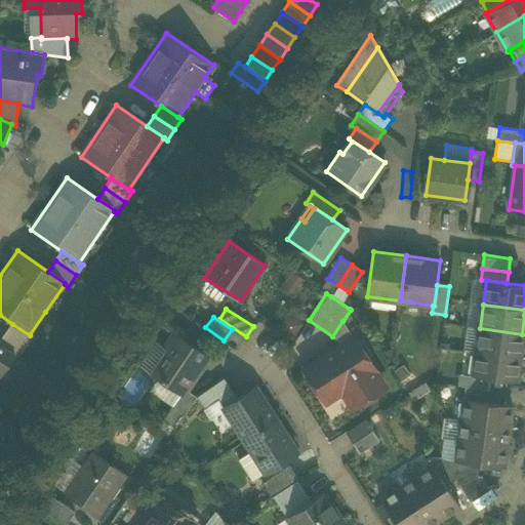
[(332,336),(344,344),(353,337),(342,321),(332,336)]
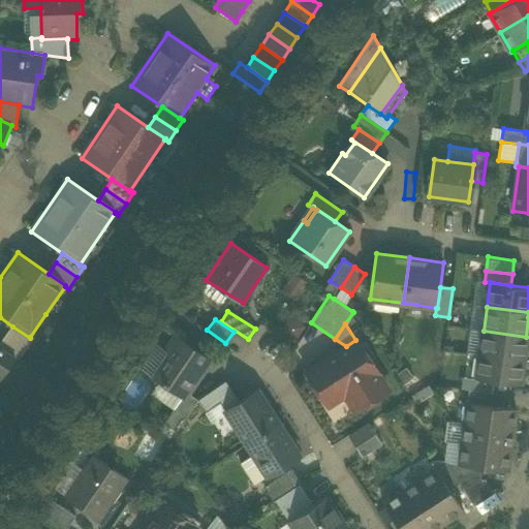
[(0,346),(16,358),(19,360),(33,339),(30,337),(30,338),(12,327),(0,344),(0,346)]
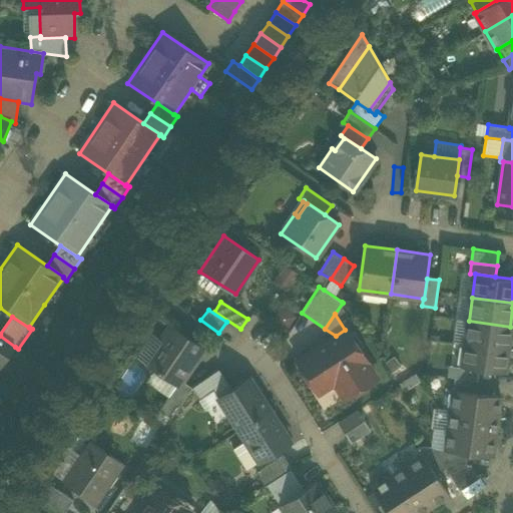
[(469,321),(465,344),(507,350),(510,327),(469,321)]
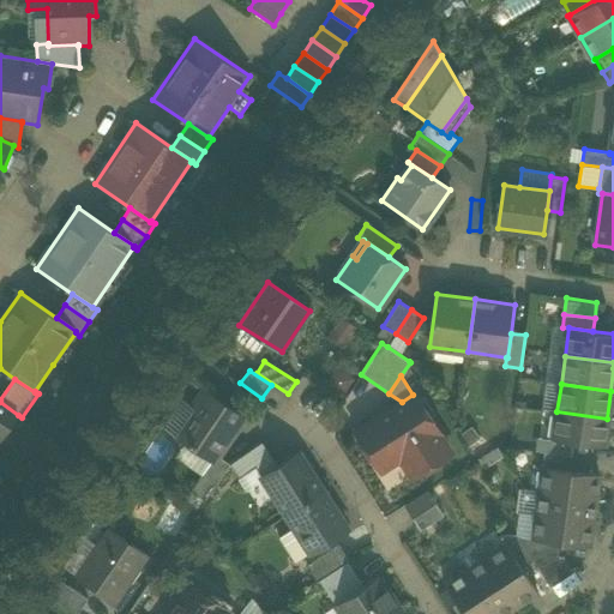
[(206,391),(194,408),(175,437),(211,462),(212,462),(217,456),(244,416),(206,391)]
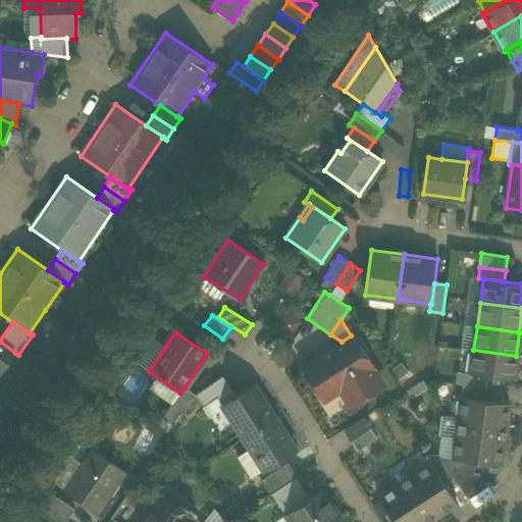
[(348,383),(358,400),(382,383),(351,335),(342,342),(303,367),(324,399),(348,383)]
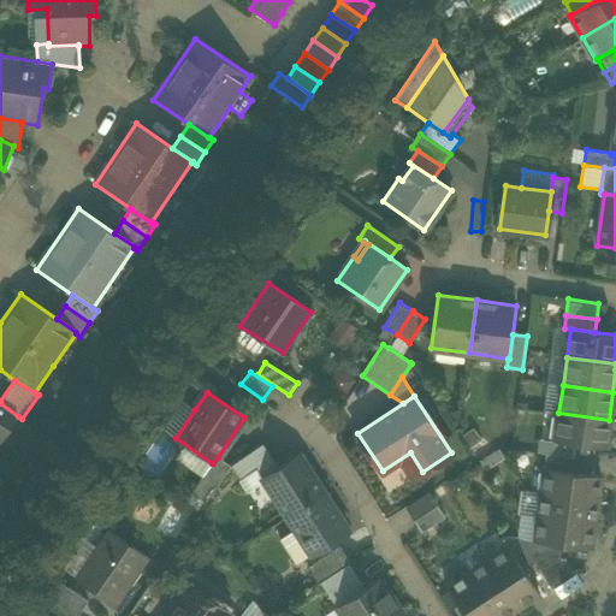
[(164,430),(176,438),(195,409),(183,402),(164,430)]
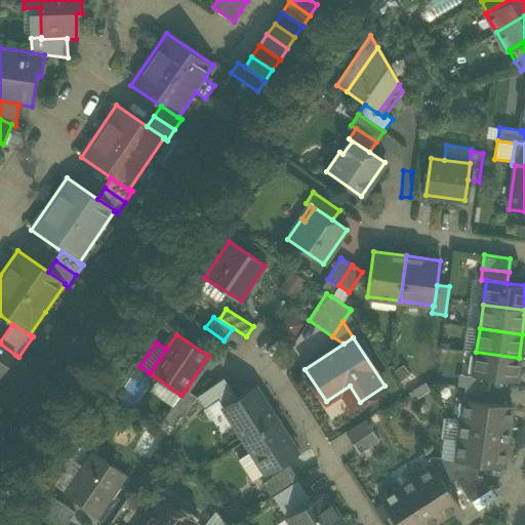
[(0,372),(2,374),(15,355),(0,344),(0,372)]
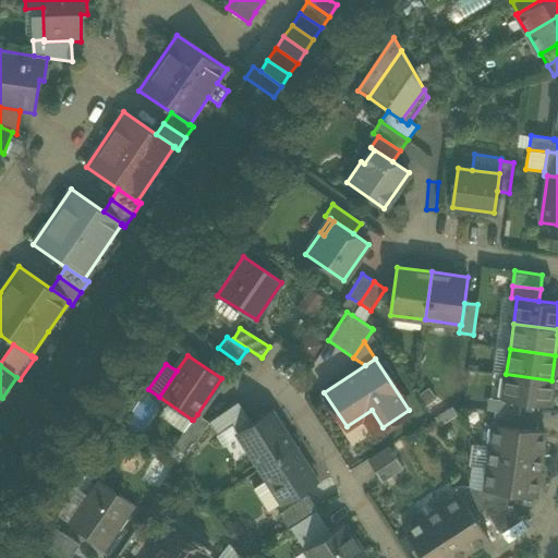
[(548,405),(552,380),(506,374),(502,399),(521,402),(548,405)]
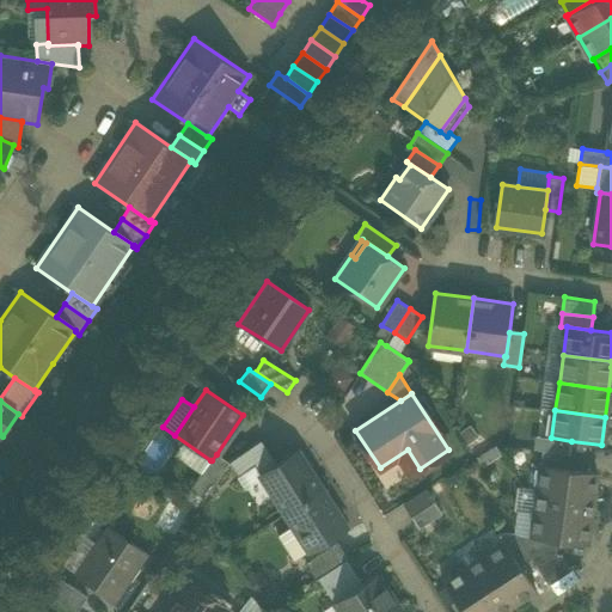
[(544,436),(543,451),(570,456),(571,441),(551,438),(544,436)]
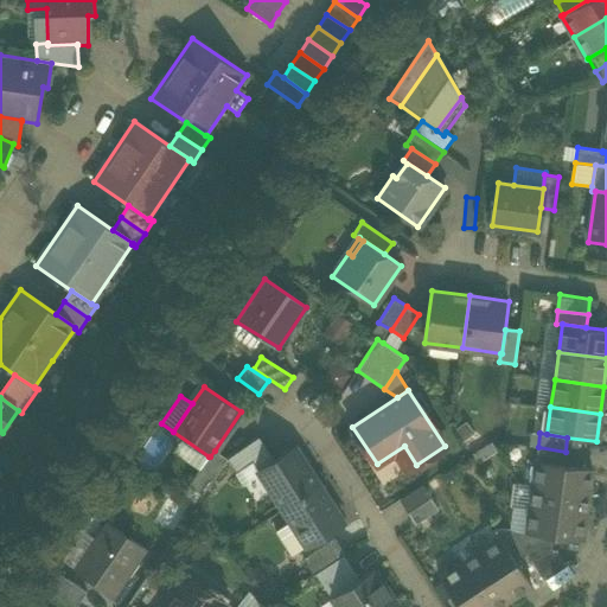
[(259,438),(228,459),(237,473),(253,462),(259,472),(275,461),(259,438)]
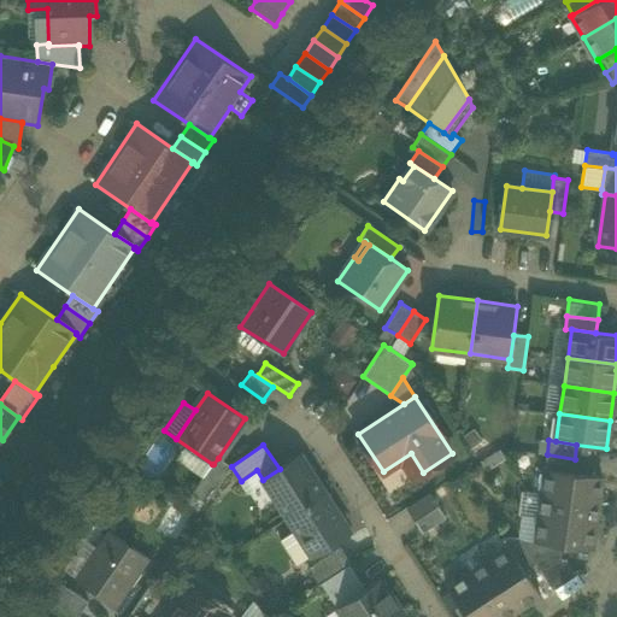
[(573,472),(575,459),(547,454),(545,469),(573,472)]
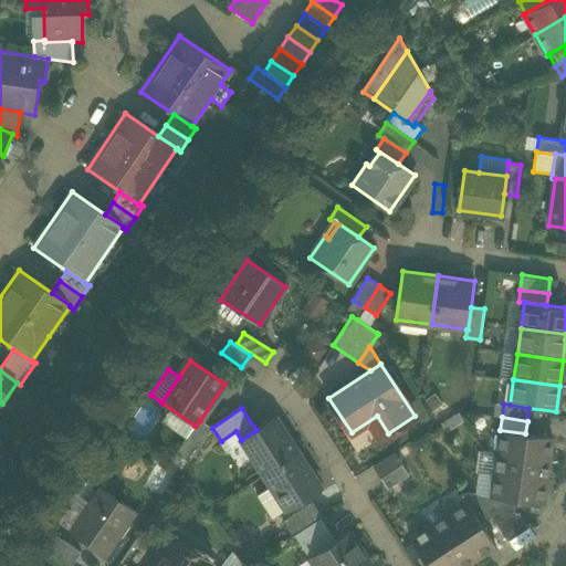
[(241,440),(264,475),(297,453),(275,418),(257,430),(241,440)]
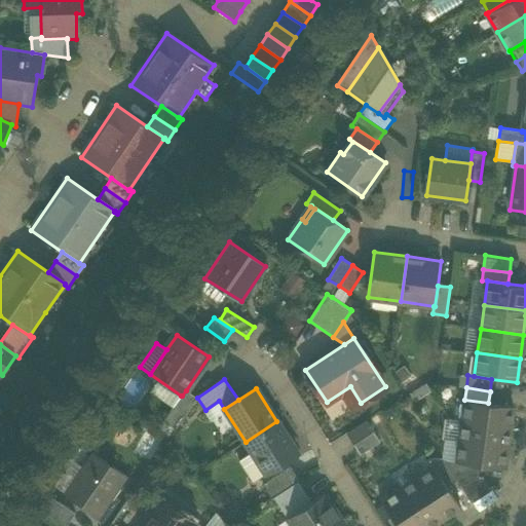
[(176,429),(197,398),(186,390),(182,396),(181,396),(163,420),(176,429)]
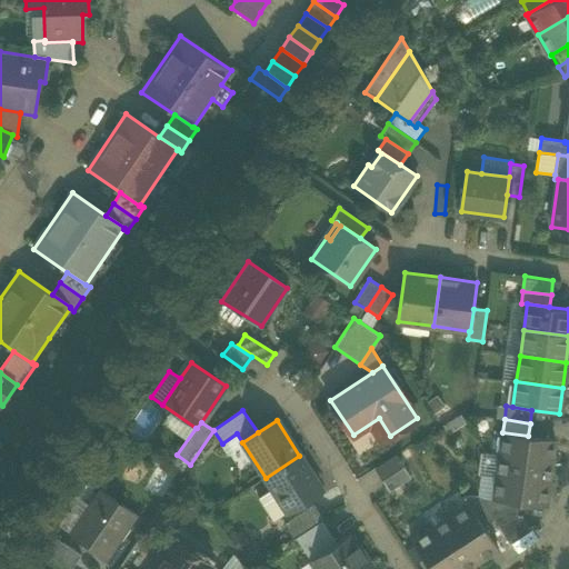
[(502,432),(499,456),(552,462),(555,440),(528,436),(502,432)]
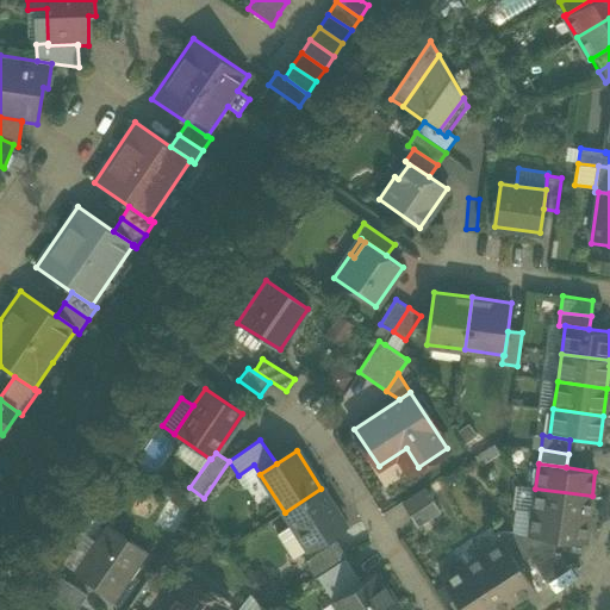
[(346,527),(321,489),(285,512),(309,551),(346,527)]
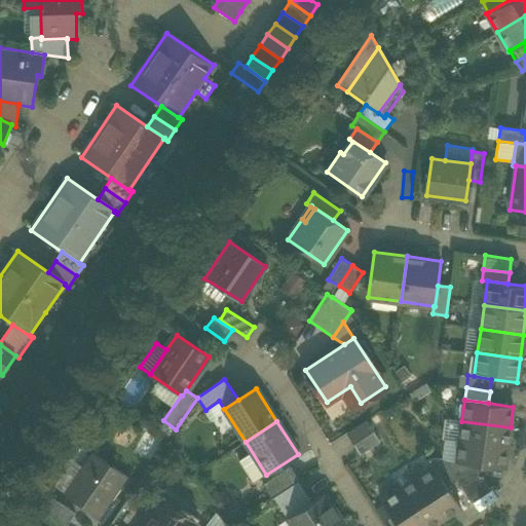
[(346,434),(353,444),(373,431),(367,421),(346,434)]
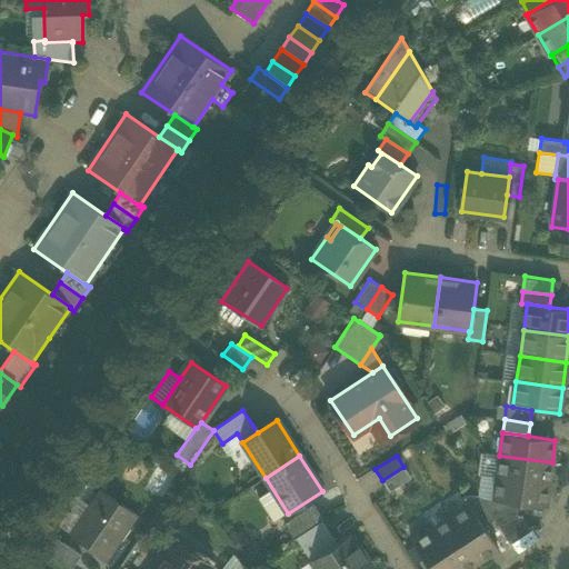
[(499,456),(496,477),(549,485),(552,462),(499,456)]
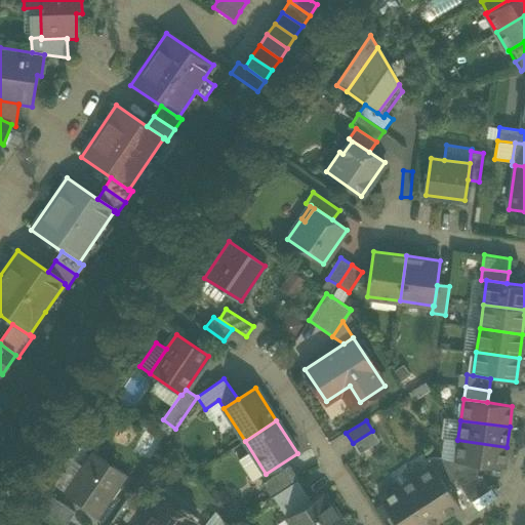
[(379,441),(372,431),(353,443),(359,453),(379,441)]
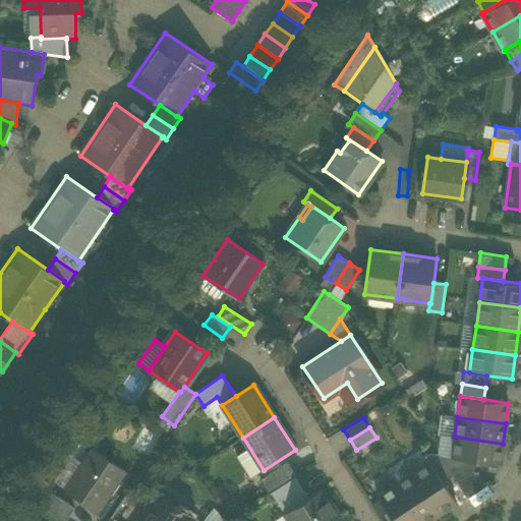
[(500,465),(503,444),(454,437),(451,457),(451,458),(474,461),(500,465)]
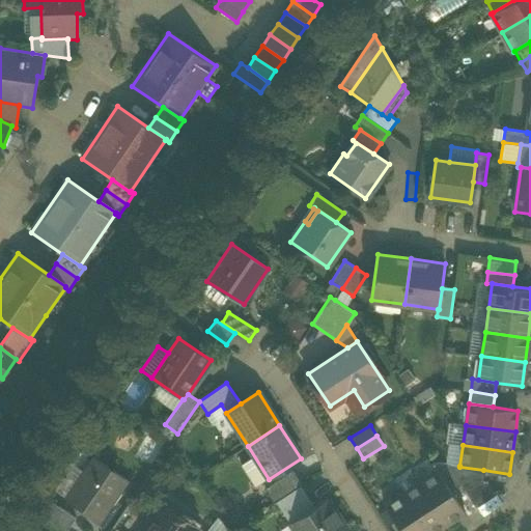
[(65,498),(101,522),(128,481),(92,457),(65,498)]
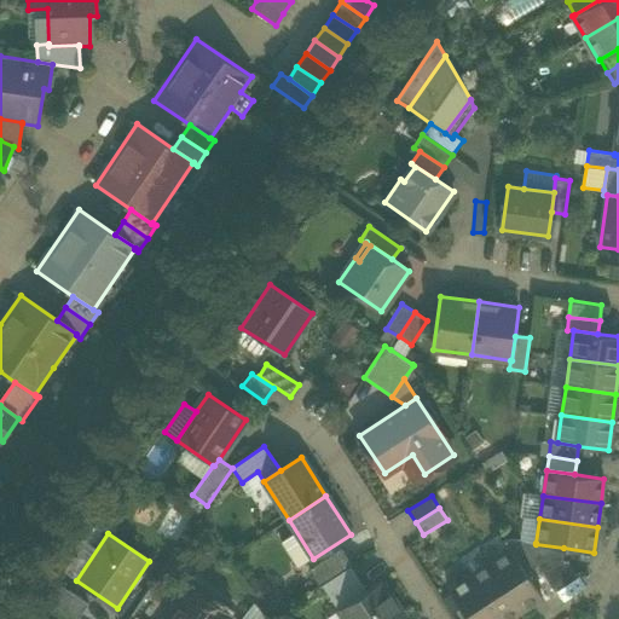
[(525,572),(537,565),(522,541),(507,539),(504,541),(509,549),(510,549),(525,572)]
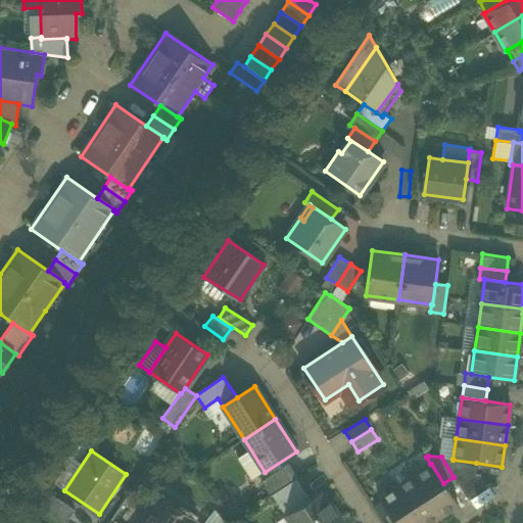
[(454,477),(458,482),(469,475),(475,475),(476,463),(453,460),(453,459),(441,457),(454,477)]
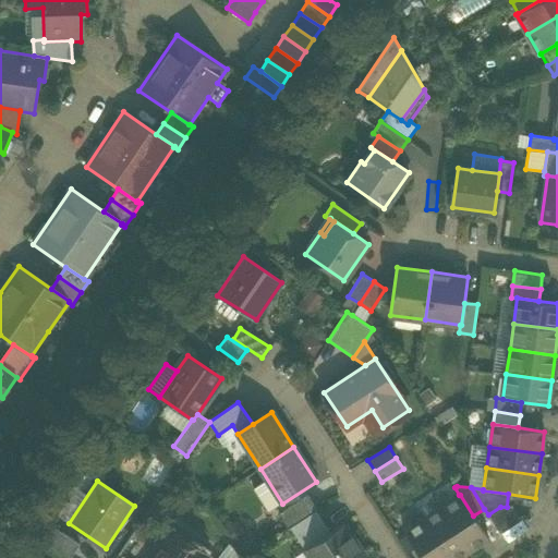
[(330,533),(316,510),(317,509),(308,495),(279,513),(288,529),(290,528),(304,549),(330,533)]
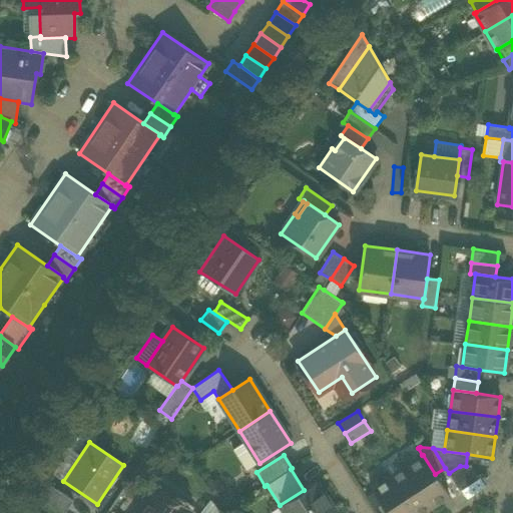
[(422,455),(406,466),(432,506),(449,495),(435,474),(423,455),(422,455)]
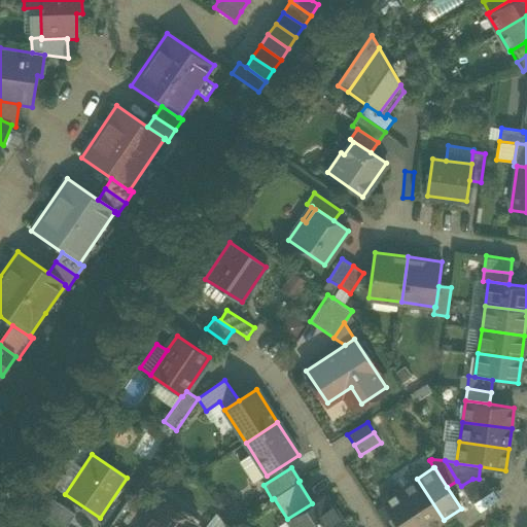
[(417,479),(399,490),(423,526),(432,526),(444,520),(417,479)]
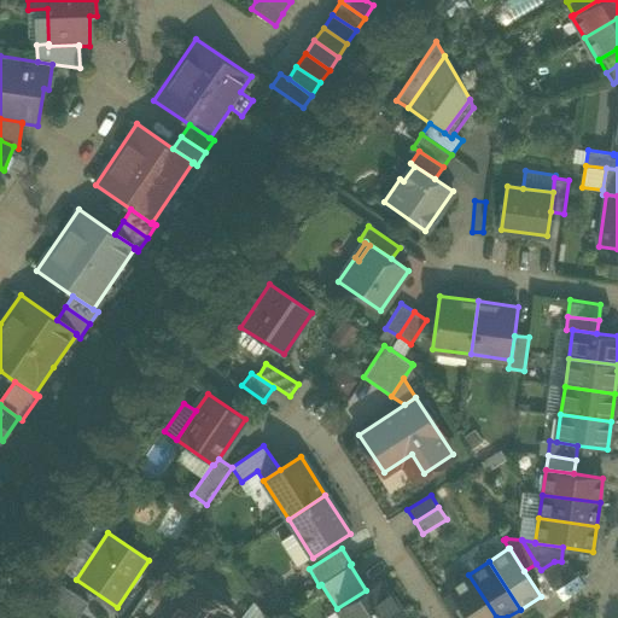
[(567,563),(561,561),(554,561),(541,570),(553,588),(575,573),(567,563)]
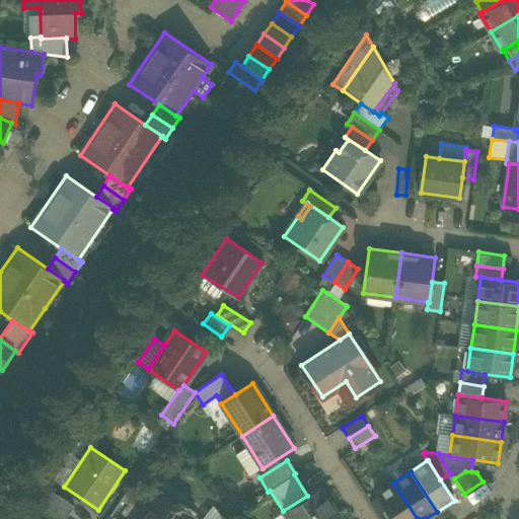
[(391,518),(417,518),(393,483),(375,494),(391,518)]
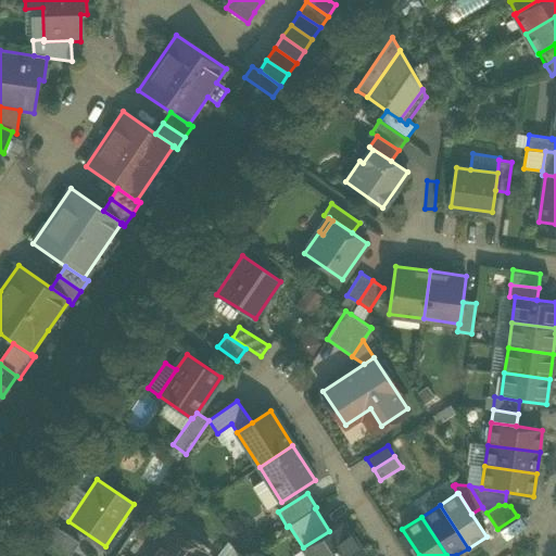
[(303,547),(308,555),(362,555),(365,555),(365,554),(343,521),(329,531),(303,547)]
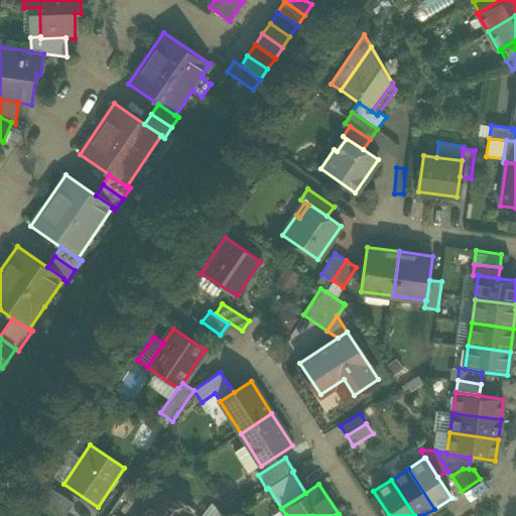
[(40,504),(57,515),(65,515),(74,504),(50,488),(40,504)]
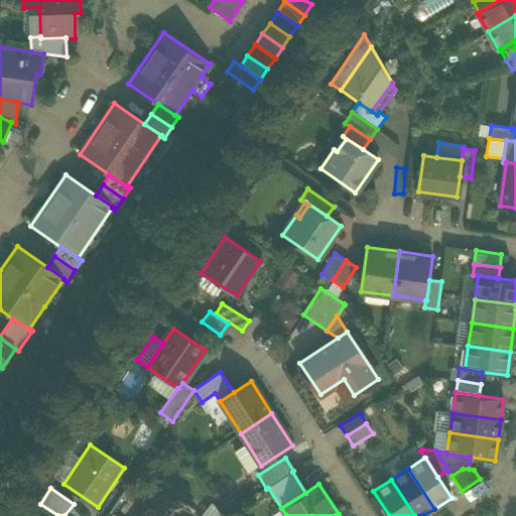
[(141,515),(191,515),(194,514),(192,514),(195,512),(192,511),(191,513),(160,492),(161,490),(160,489),(141,515)]
